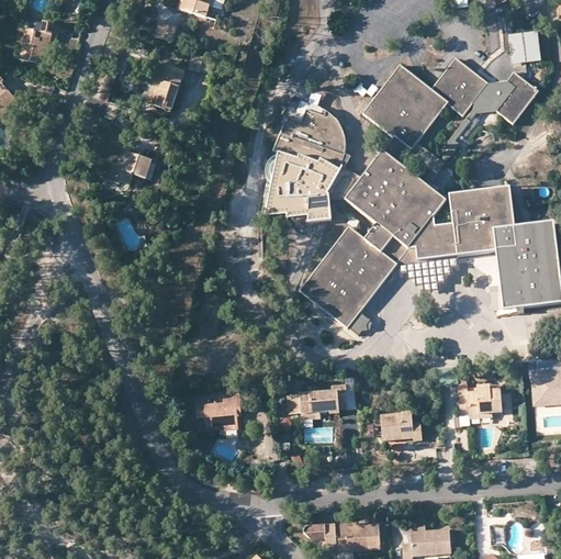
[(209,4),(213,6),(214,0),(182,0),(180,9),(205,15),(209,4)]
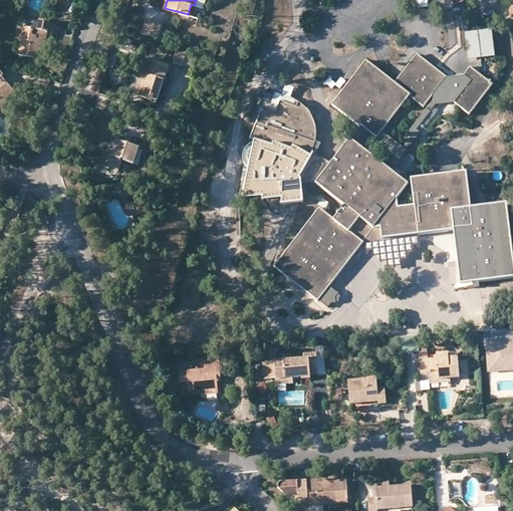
[(196,0),(195,5),(204,8),(205,0),(196,0)]
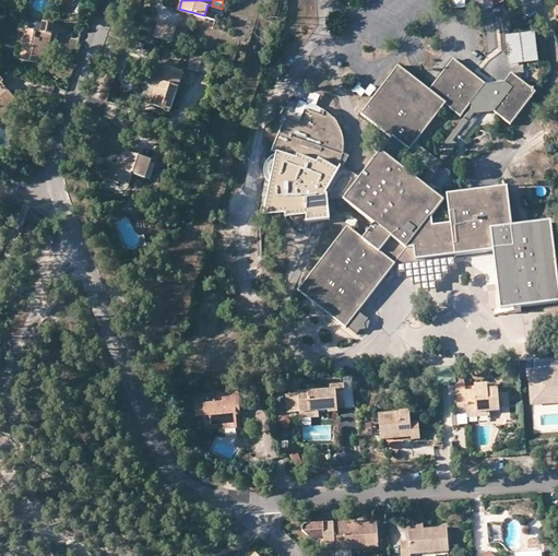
[(45,63),(49,47),(52,34),(55,34),(56,35),(59,22),(44,18),(39,31),(12,24),(9,38),(15,40),(23,42),(20,58),(45,63)]
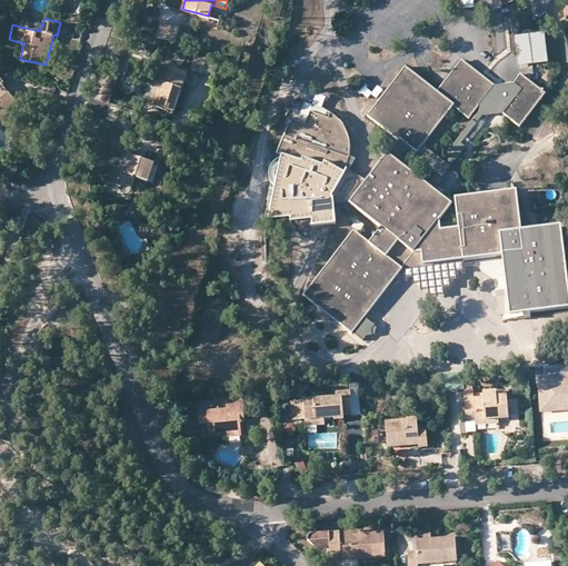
[(156,35),(173,39),(178,26),(160,21),(156,35)]
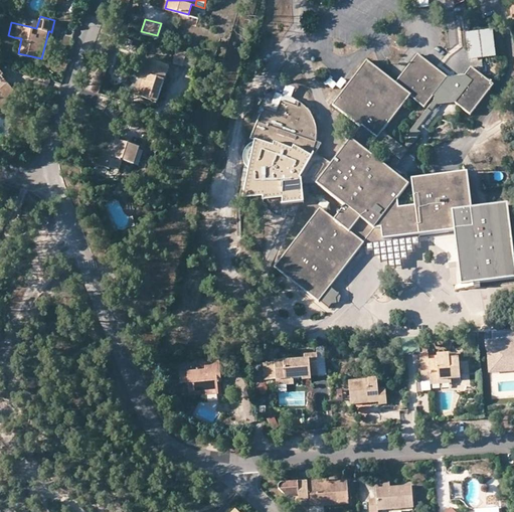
[(465,30),(469,57),(496,54),(493,27),(465,30)]
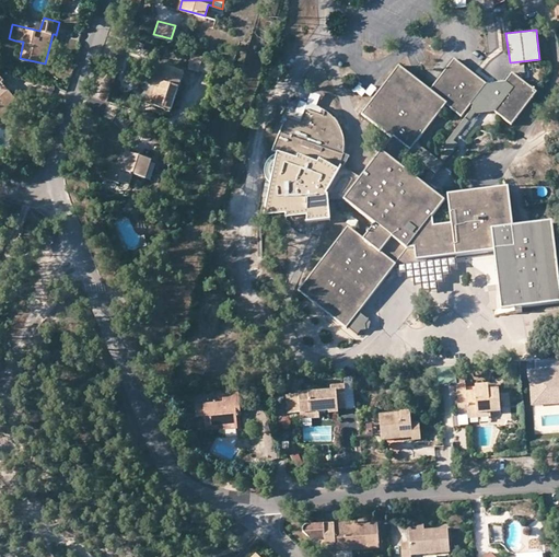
[(194,53),(189,68),(200,71),(205,57),(194,53)]
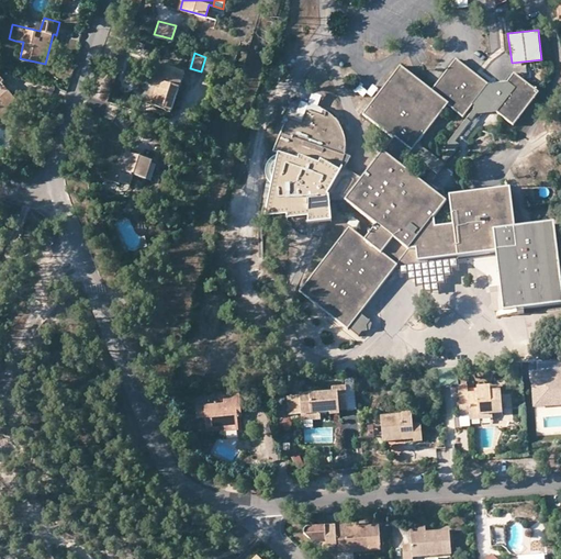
[(363,112),(395,135),(362,177),(346,199),(377,223),(365,238),(349,226),(300,289),(347,326),(348,325),(360,311),(396,264),(396,261),(457,254),(495,249),(503,309),(524,305),(560,300),(560,281),(554,221),(514,225),(509,187),(449,194),(450,200),(452,223),(434,225),(433,215),(418,203),(429,188),(429,181),(459,143),(456,140),(478,112),(497,110),(513,122),(538,89),(514,71),(507,79),(489,82),(456,57),(432,88),(400,64),(363,112)]
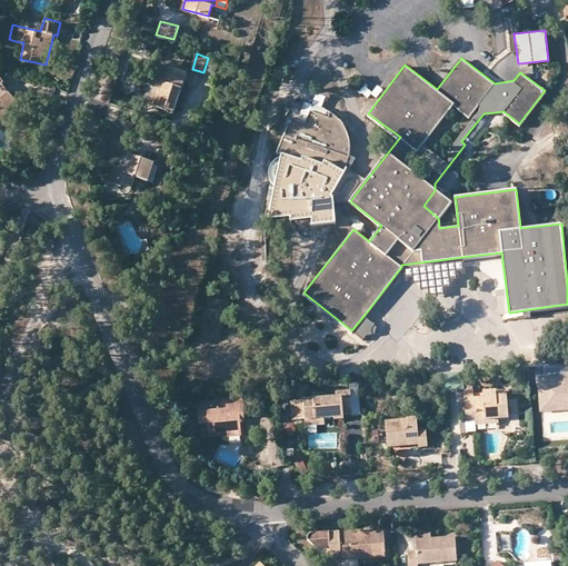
[(157,91),(153,102),(152,105),(173,111),(187,71),(163,63),(158,81),(160,82),(157,91)]
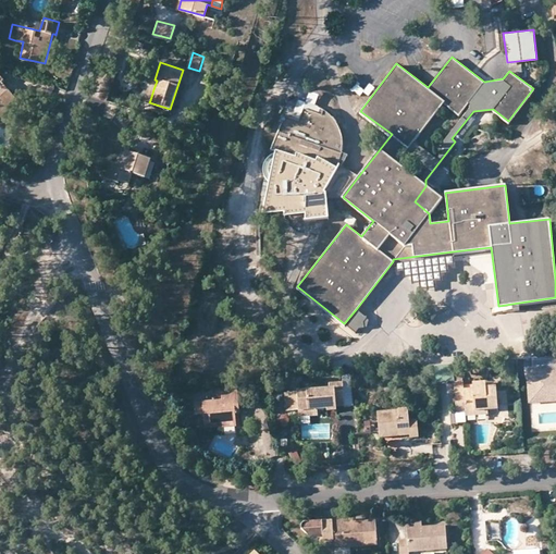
[(15,97),(1,82),(3,79),(0,74),(0,110),(5,106),(15,97)]
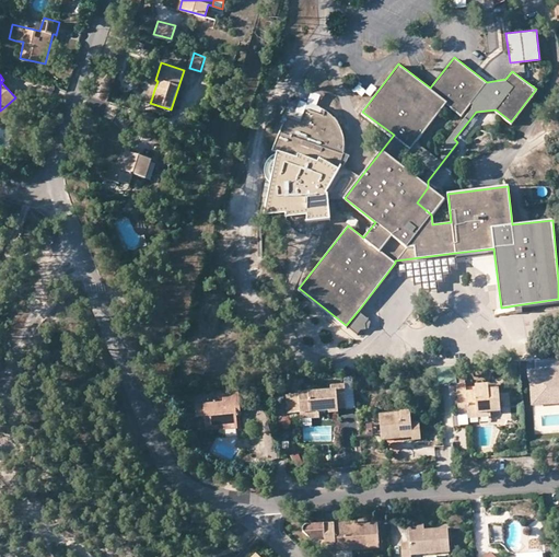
[(151,101),(154,90),(147,88),(143,99),(151,101)]
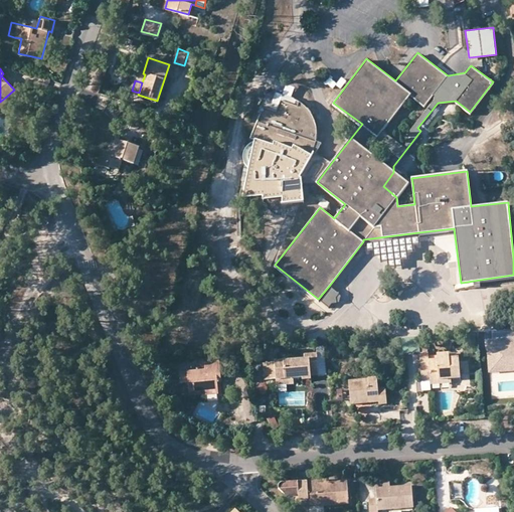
[(282,202),(292,201),(302,184),(302,180),(301,176),(300,175),(313,153),(312,152),(316,145),(318,140),(318,135),(318,129),(317,124),(315,117),(313,111),(308,104),(303,100),(300,97),(298,102),(281,97),(277,109),(263,104),(249,137),(254,138),(253,140),(250,142),(247,145),(244,147),(243,151),(243,154),(244,158),(245,161),(246,163),(247,165),(244,164),(242,176),(246,176),(243,192),(282,190),(282,202)]
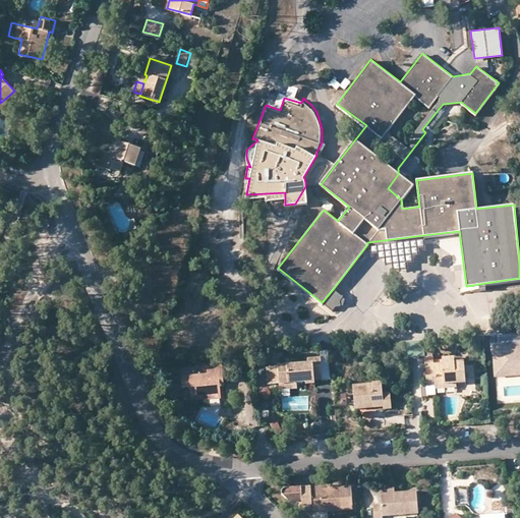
[(123,161),(135,166),(140,149),(118,140),(115,149),(114,153),(108,151),(103,150),(98,165),(111,169),(111,168),(120,170),(123,161)]
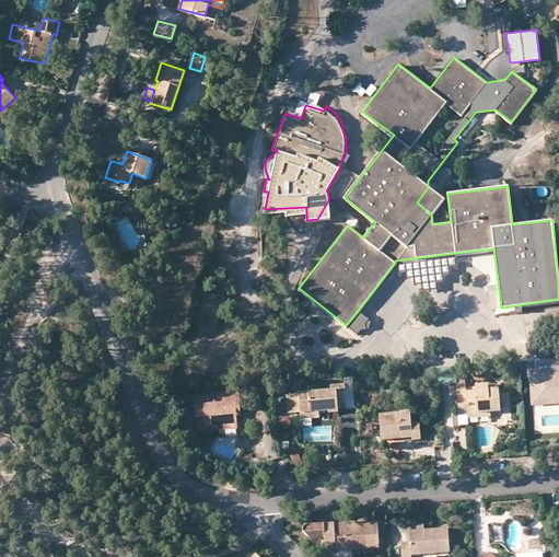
[(327,192),(328,196),(345,198),(361,176),(340,166),(326,190),(327,192)]
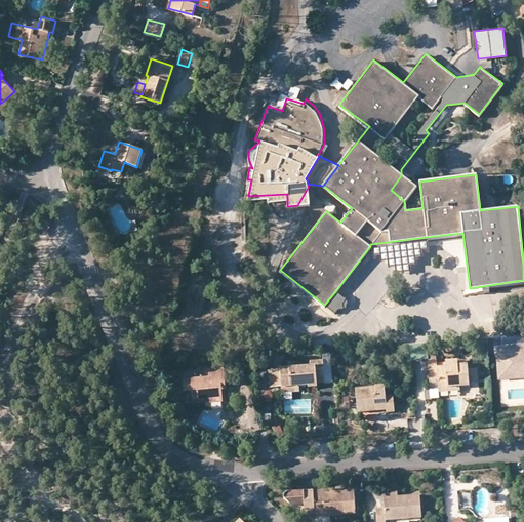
[(420,187),(419,182),(414,182),(413,176),(401,175),(391,190),(404,201),(416,187),(420,187)]
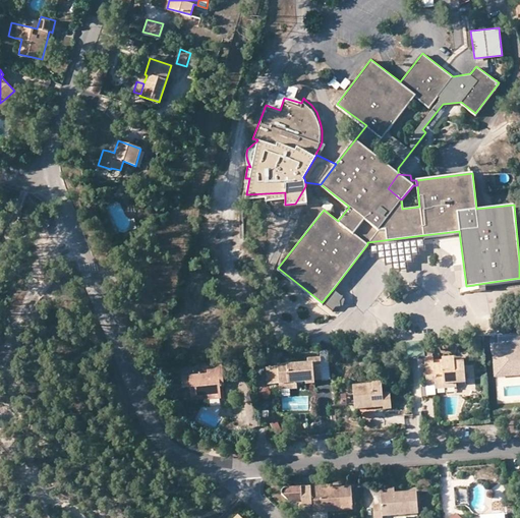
[(305,186),(295,204),(306,202),(305,186)]
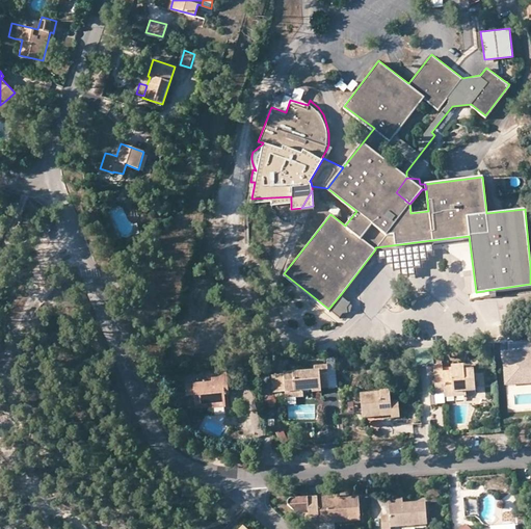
[(135,236),(139,235),(138,226),(134,226),(134,228),(133,230),(131,232),(129,234),(131,236),(132,236),(135,236)]
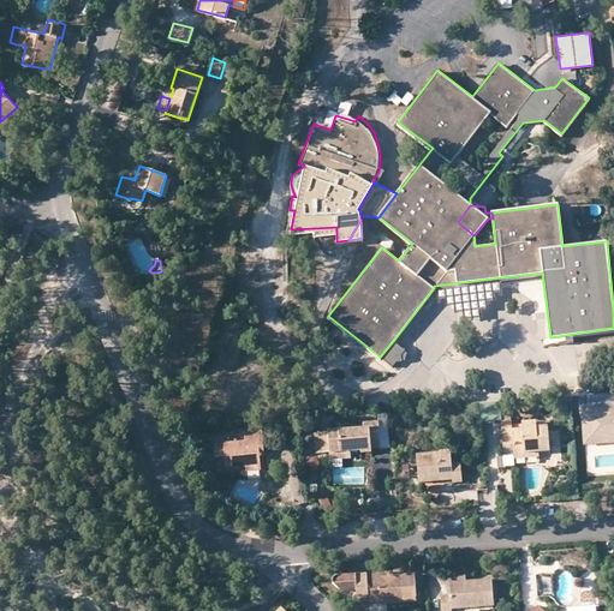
[(434,286),(434,288),(436,291),(436,298),(446,297),(446,305),(453,304),(454,311),(463,311),(463,318),(481,316),(481,307),(489,307),(488,299),(495,299),(494,291),(501,291),(500,277),(434,286)]
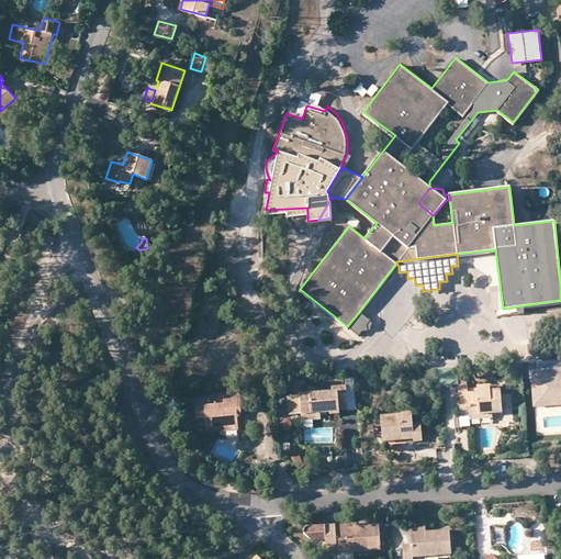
[(360,311),(348,325),(358,333),(360,328),(366,328),(366,323),(369,319),(360,311)]
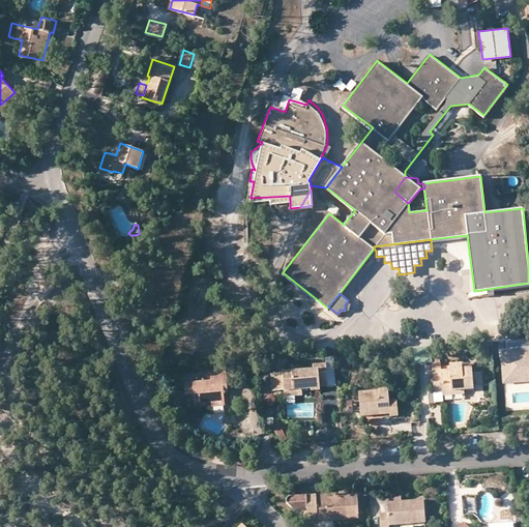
[(500,352),(513,351),(516,372),(528,370),(528,339),(505,341),(505,348),(500,348),(500,352)]
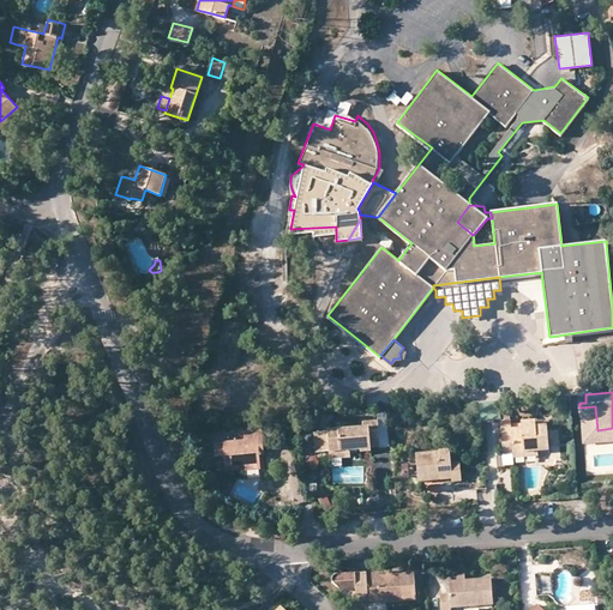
[(510,452),(512,452),(536,450),(536,444),(547,444),(546,424),(534,426),(533,418),(521,420),(521,426),(510,427),(508,405),(498,406),(499,418),(500,427),(502,453),(510,452)]
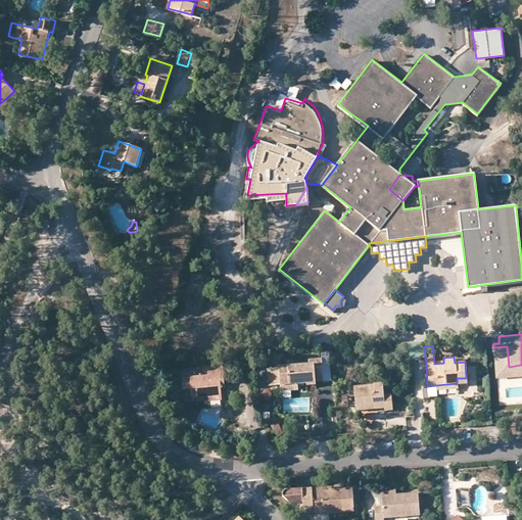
[(521,365),(509,367),(507,346),(493,347),(496,376),(521,374),(521,365)]
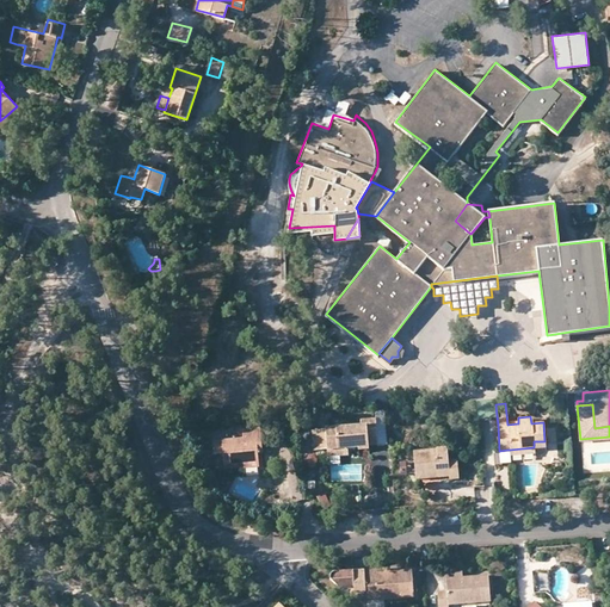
[(368,434),(377,434),(375,417),(361,419),(361,423),(326,427),(328,448),(347,446),(359,445),(359,448),(369,448),(368,443),(368,434)]
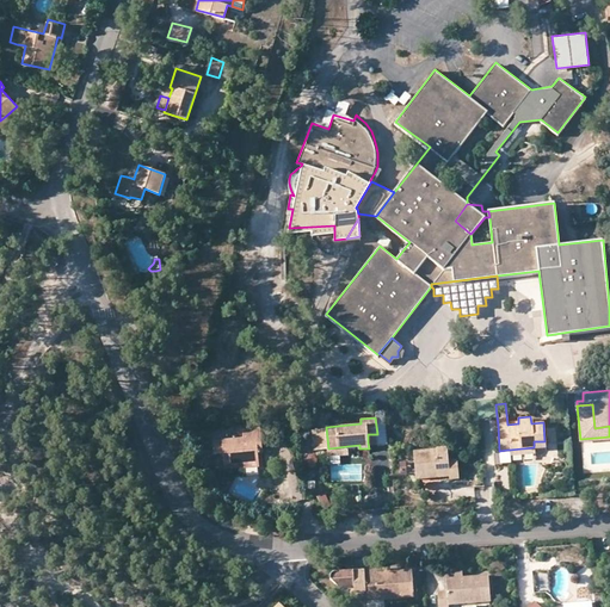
[(244,460),(258,459),(258,451),(263,451),(260,427),(242,428),(244,437),(214,440),(214,451),(222,451),(223,462),(244,460)]
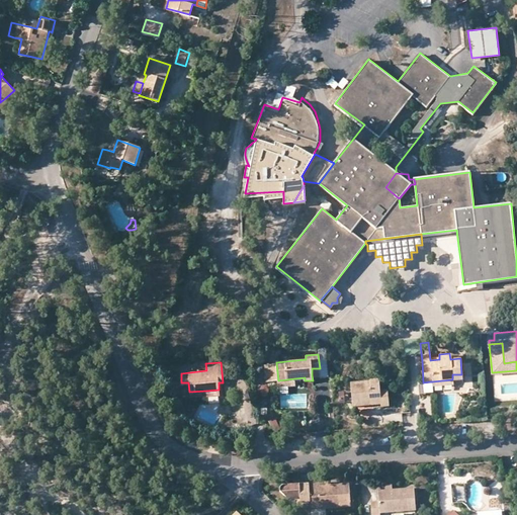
[(379,394),(380,402),(380,405),(389,404),(386,389),(379,389),(378,378),(351,381),(353,404),(360,403),(360,399),(373,397),(373,394),(379,394)]
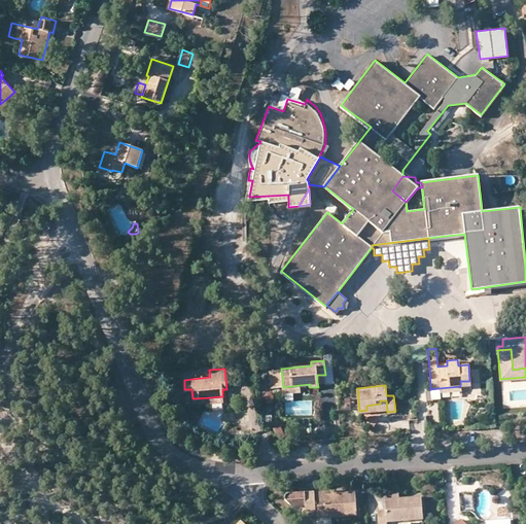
[(260,396),(269,402),(273,393),(266,389),(260,396)]
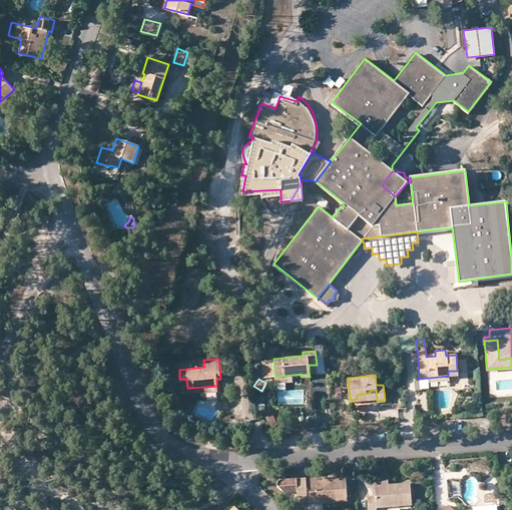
[(357,395),(357,399),(377,398),(376,390),(370,390),(370,393),(357,395)]
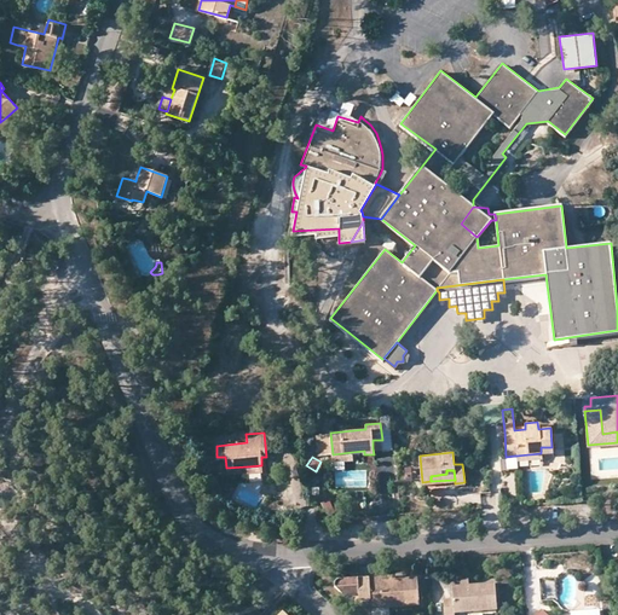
[(369,579),(368,574),(335,578),(334,579),(334,584),(344,593),(358,592),(359,609),(370,608),(370,605),(419,602),(416,575),(394,576),(369,579)]
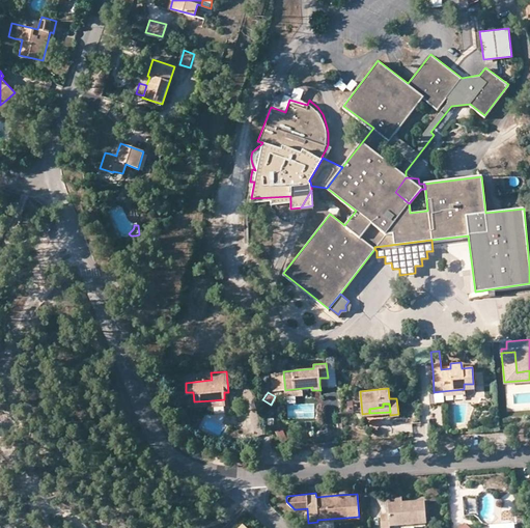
[(475,511),(475,495),(464,495),(464,511),(475,511)]
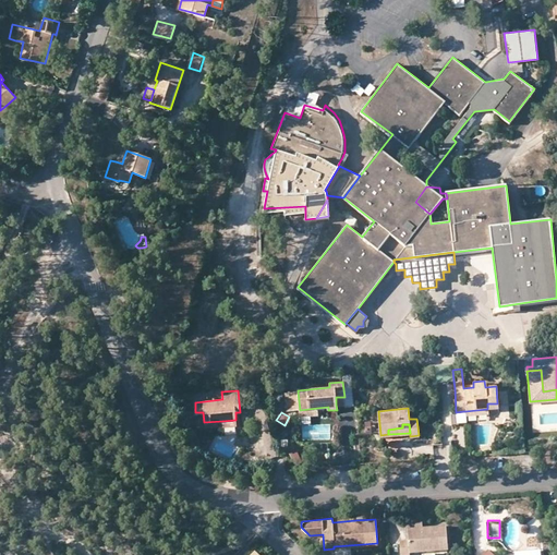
[(409,550),(446,547),(445,525),(422,526),(414,527),(407,527),(408,539),(400,540),(401,554),(410,554),(409,550)]
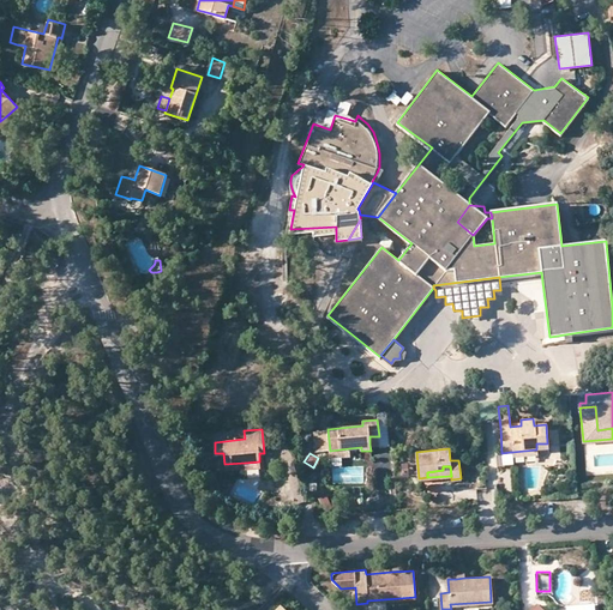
[(257,593),(260,587),(251,580),(246,585),(257,593)]
